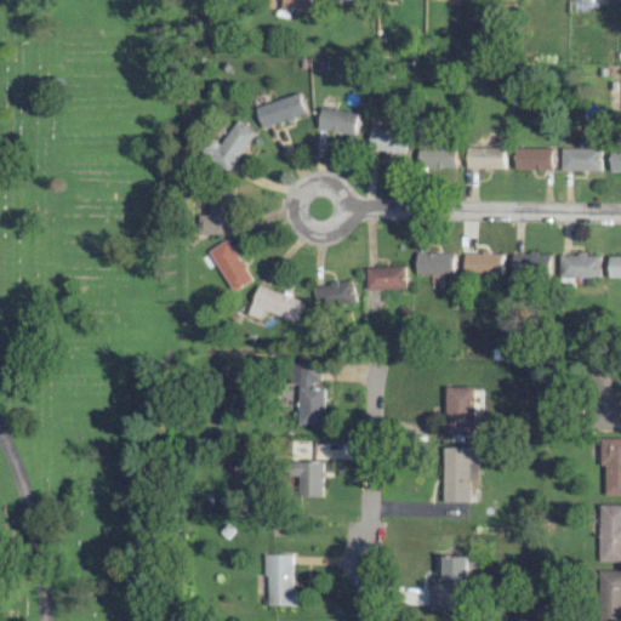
[(280,0),(278,15),(288,17),(290,6),(308,11),(311,0),(280,0)]
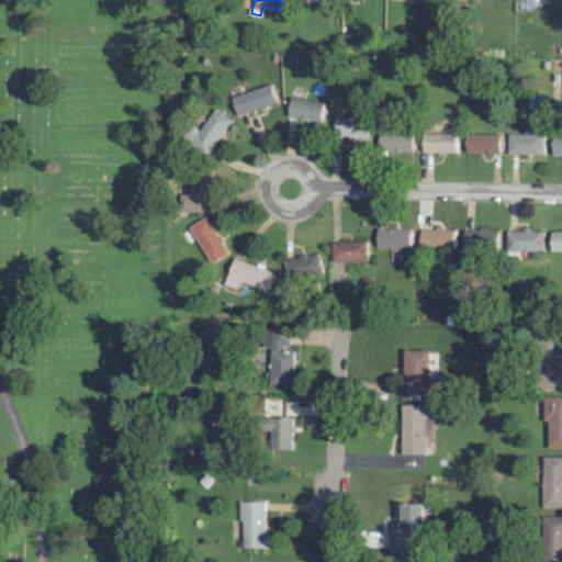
[(232,97),(237,116),(278,103),(271,83),(232,97)]
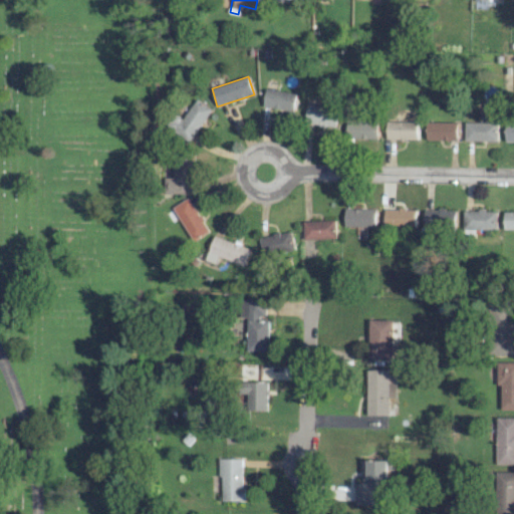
[(294,111),(297,94),(266,88),(263,106),(294,111)]
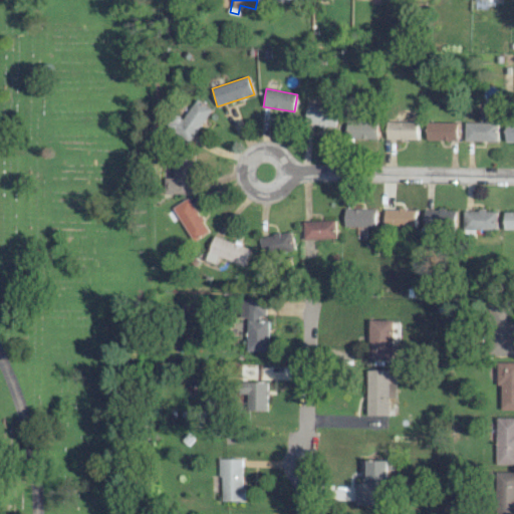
[(170,124),(189,140),(212,110),(198,99),(181,119),(177,115),(170,124)]
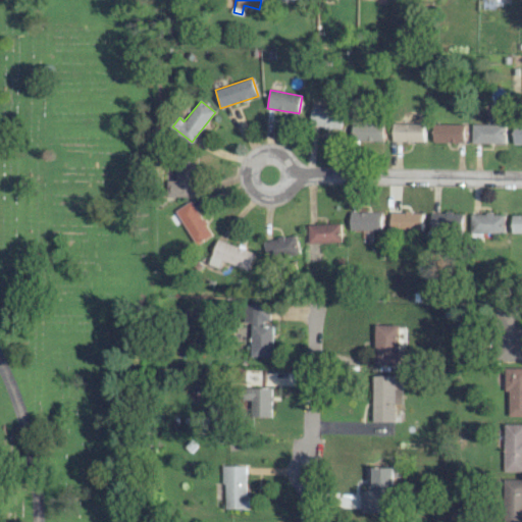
[(341,129),(344,111),(313,106),(310,125),(341,129)]
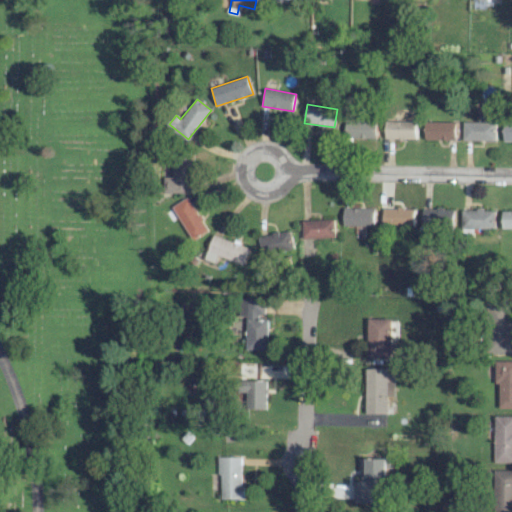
[(376,139),(377,120),(346,119),(345,138),(376,139)]
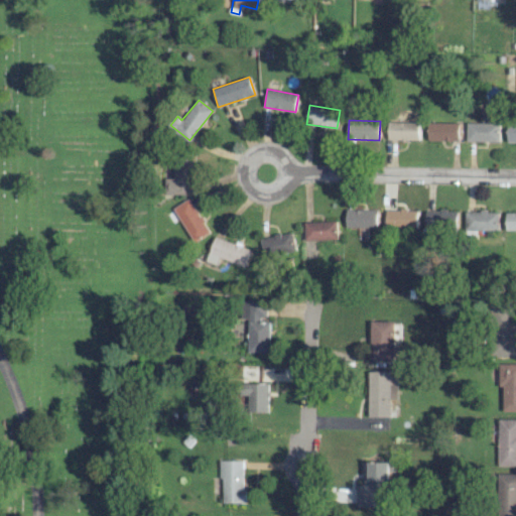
[(388,140),(419,140),(420,122),(388,122),(388,140)]
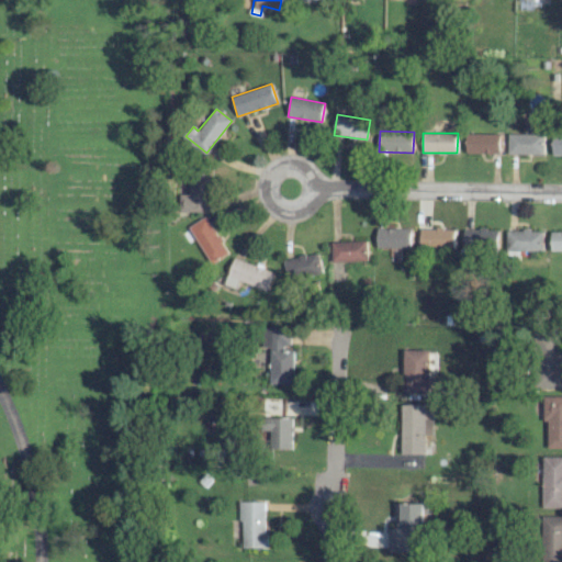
[(501,154),(501,134),(467,133),(467,153),(501,154)]
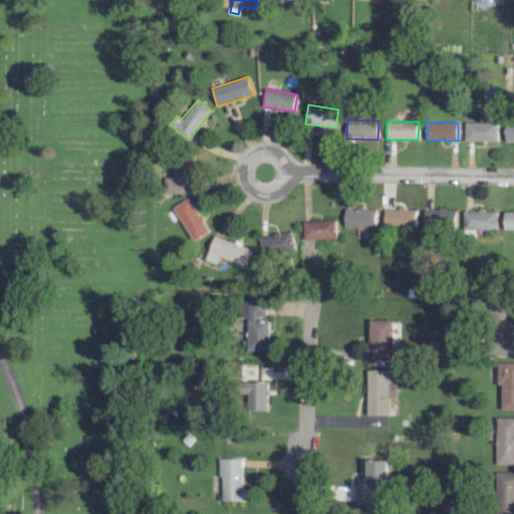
[(498,141),(498,122),(466,122),(466,141),(498,141)]
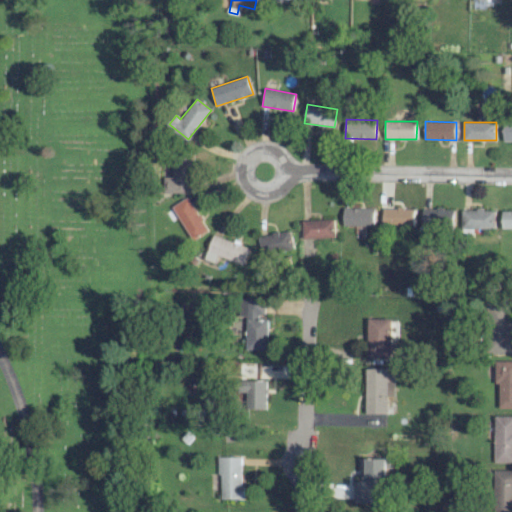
[(164,192),(192,191),(191,155),(171,155),(172,177),(164,177),(164,192)]
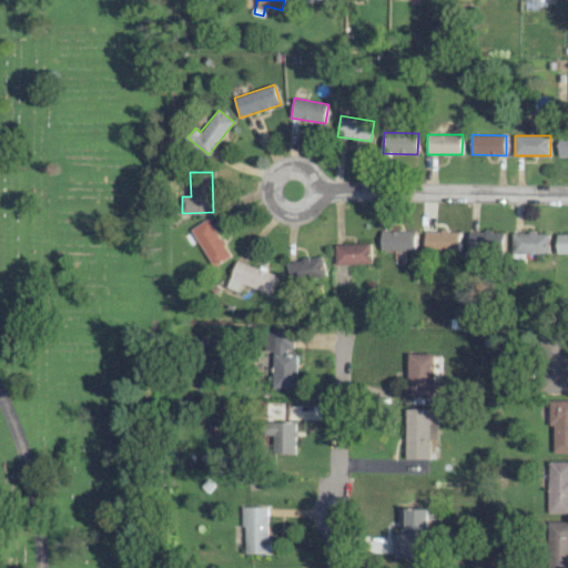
[(232,254),(206,217),(189,230),(214,266),(232,254)]
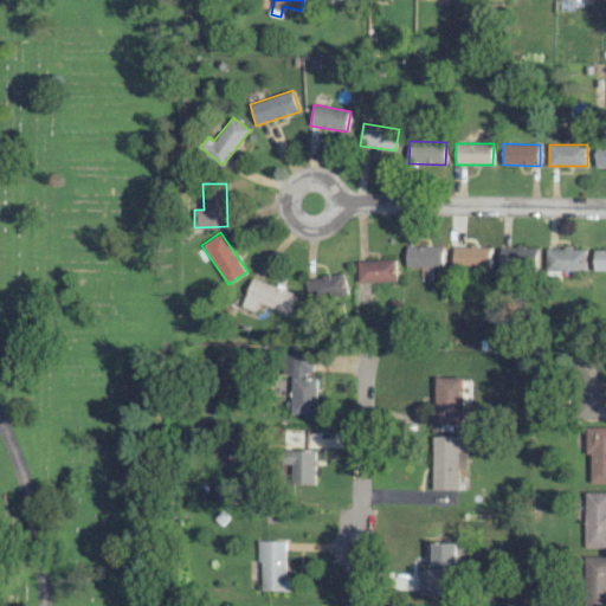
[(444,246),(407,246),(407,268),(420,268),(419,283),(430,283),(431,268),(444,268),(444,246)]
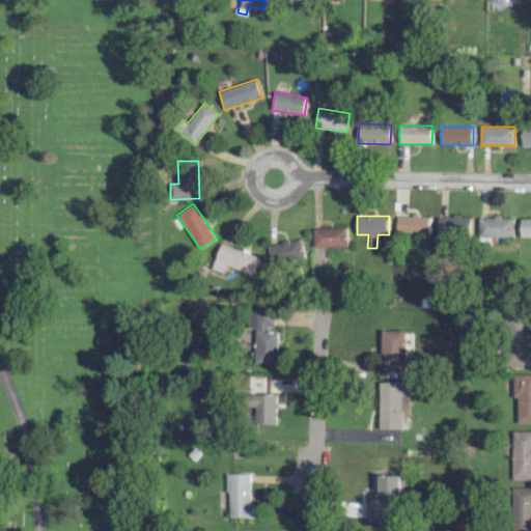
[(430,234),(430,216),(397,217),(397,235),(430,234)]
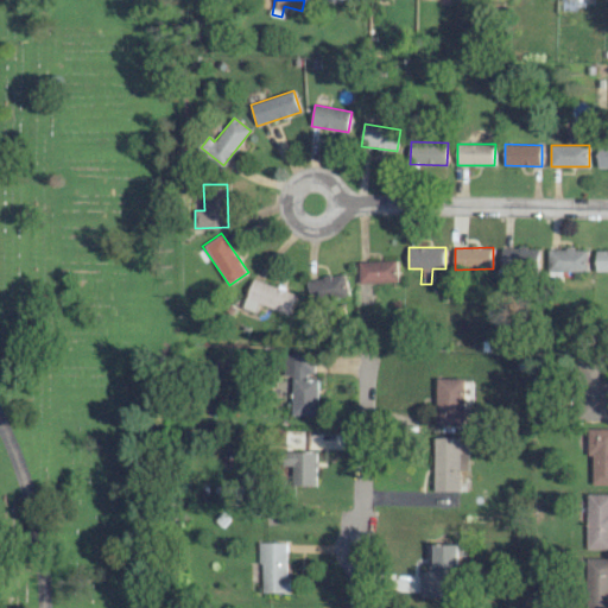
[(502,248),(502,270),(542,270),(540,247),(502,248)]
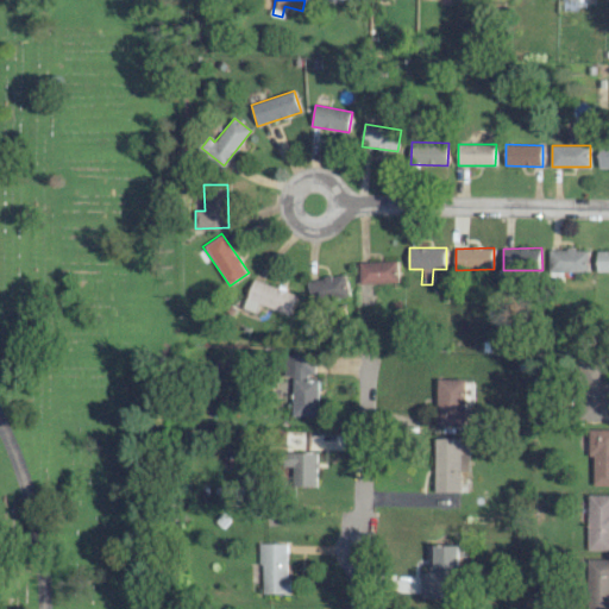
[(550,249),(548,271),(589,272),(589,250),(550,249)]
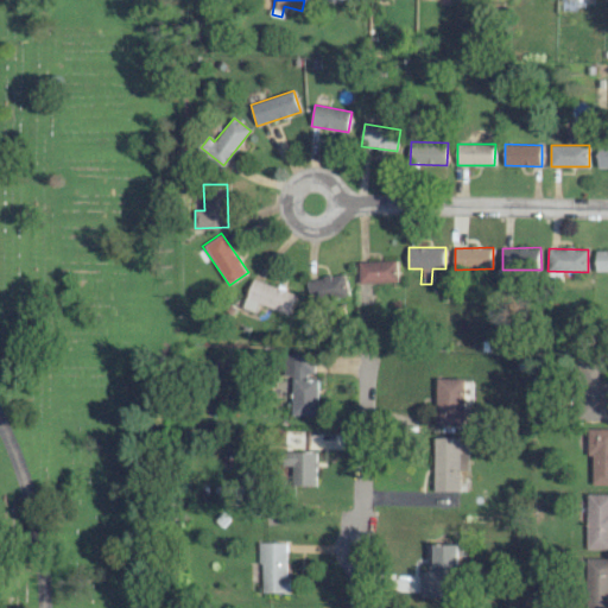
[(596,272),(607,271),(607,249),(596,251),(596,272)]
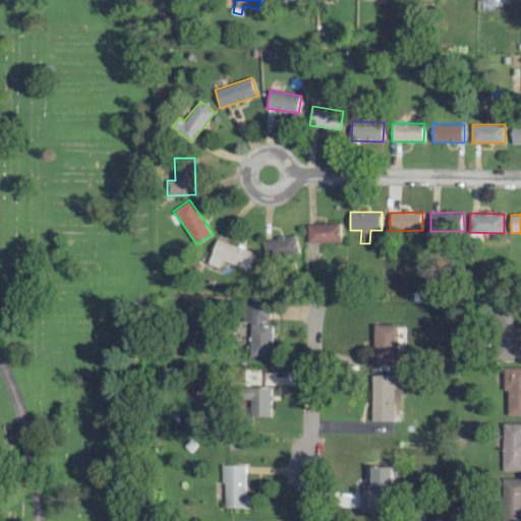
[(307,242),(341,241),(340,223),(306,224),(307,242)]
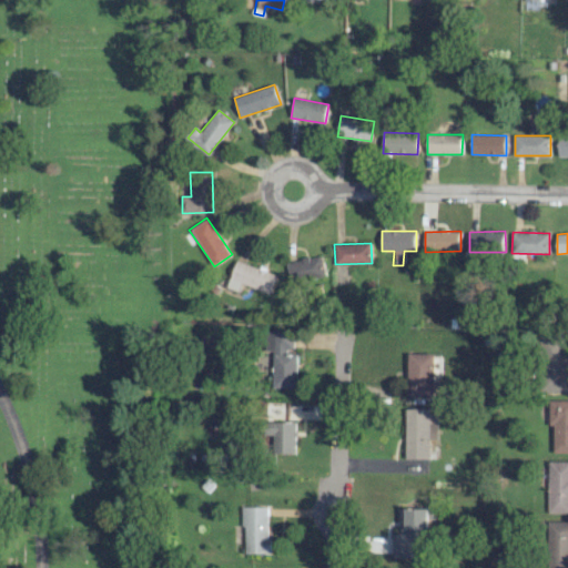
[(287,262),(292,283),(326,276),(322,255),(287,262)]
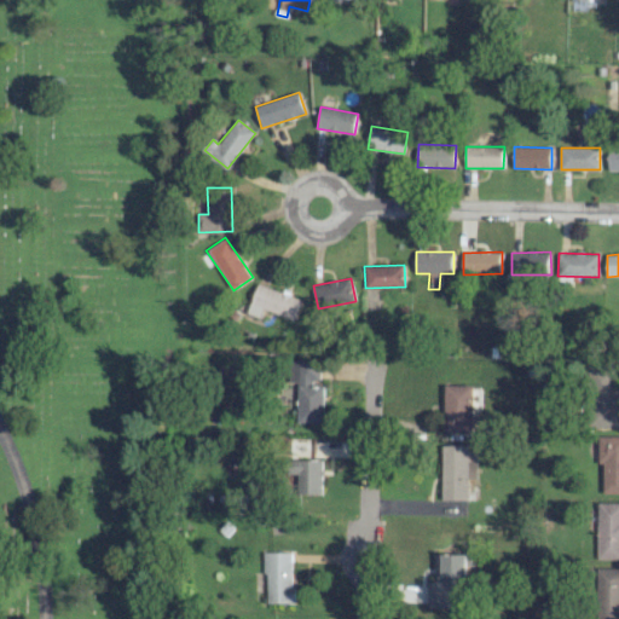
[(261,318),(264,310),(294,320),(301,300),(258,283),(247,313),(261,318)]
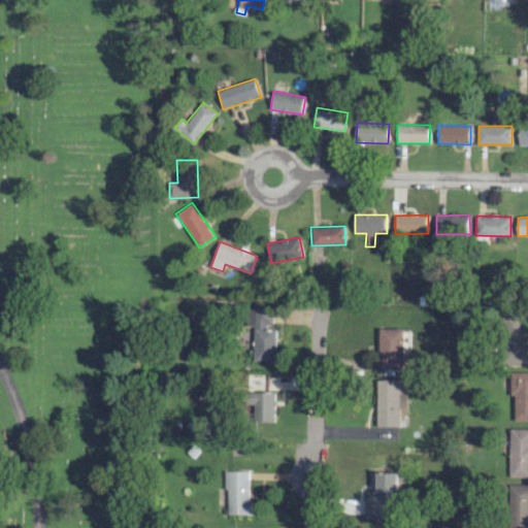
[(254,326),(253,360),(275,360),(276,327),(272,327),(272,307),(246,306),(246,326),(254,326)]
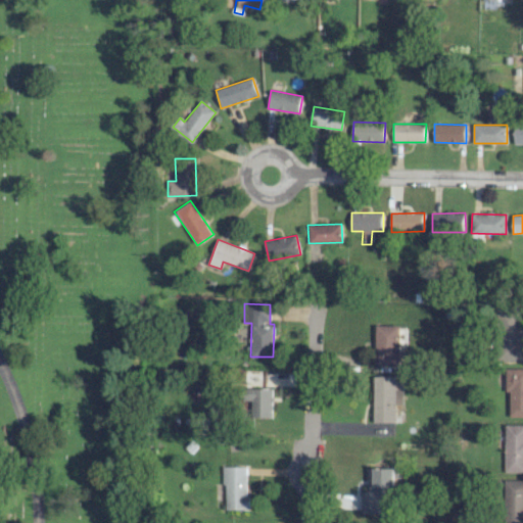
[(522,361),(522,328),(520,329),(521,310),(502,310),(501,361),(522,361)]
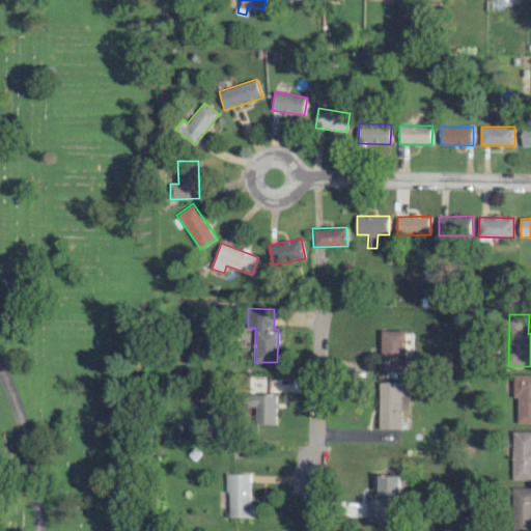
[(381,369),(406,370),(406,331),(381,331),(381,369)]
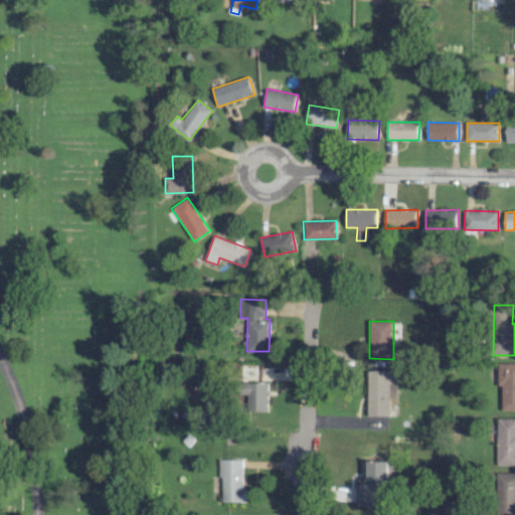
[(514,362),(500,363),(501,410),(514,410),(514,362)]
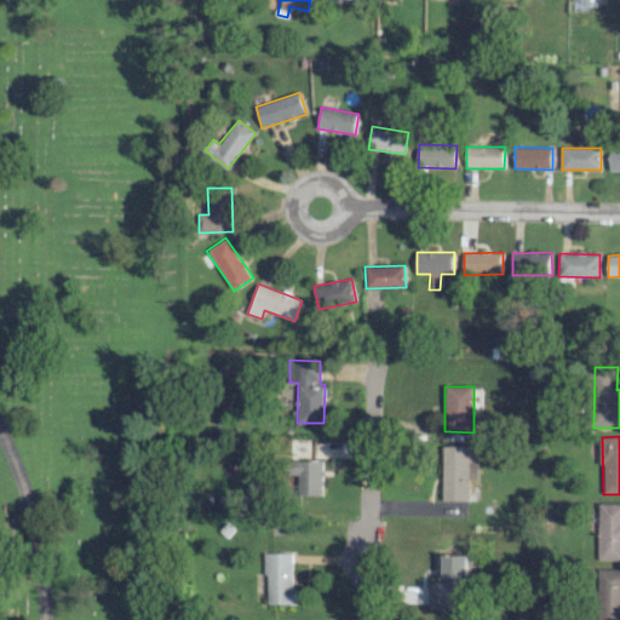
[(442,500),(468,501),(468,478),(476,480),(476,463),(468,463),(469,447),(443,446),(442,500)]
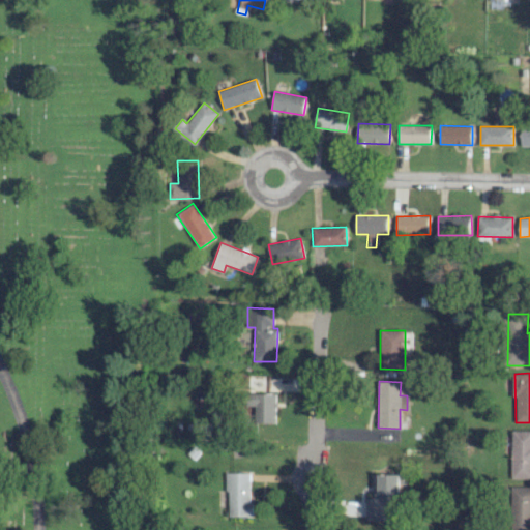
[(253,423),(275,423),(274,393),(253,393),(253,423)]
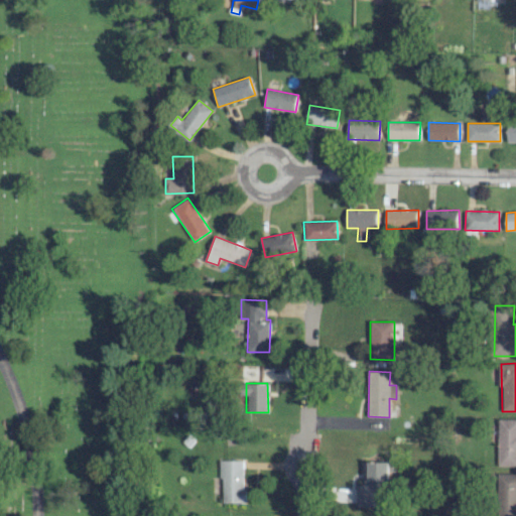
[(498,466),(515,466),(515,419),(499,419),(498,466)]
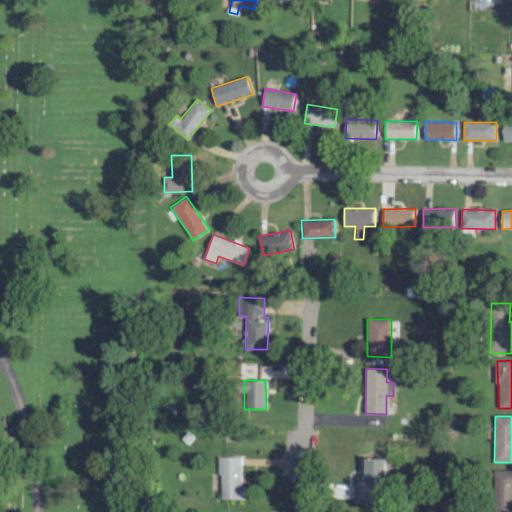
[(219,499),(242,499),(242,457),(219,457),(219,499)]
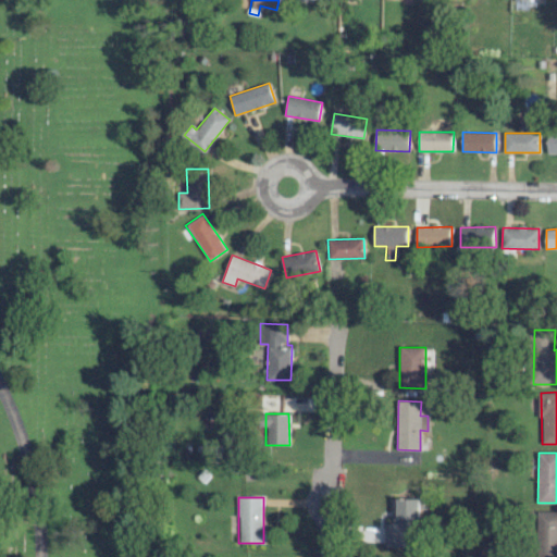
[(419,498),(392,498),(392,523),(384,523),(384,547),(419,547),(419,498)]
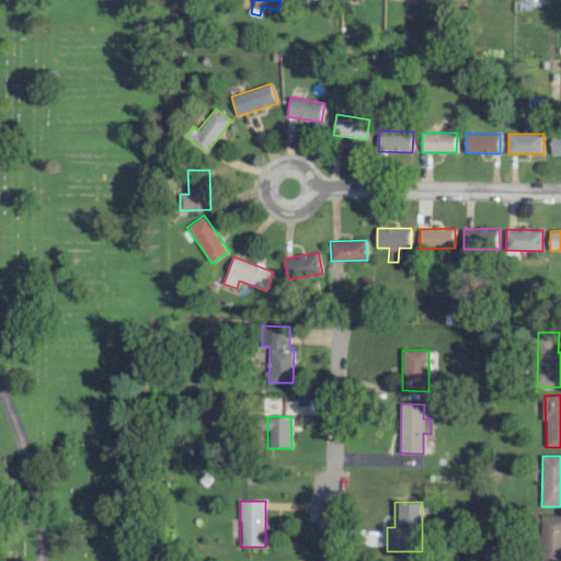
[(560,560),(560,514),(542,515),(544,560),(560,560)]
